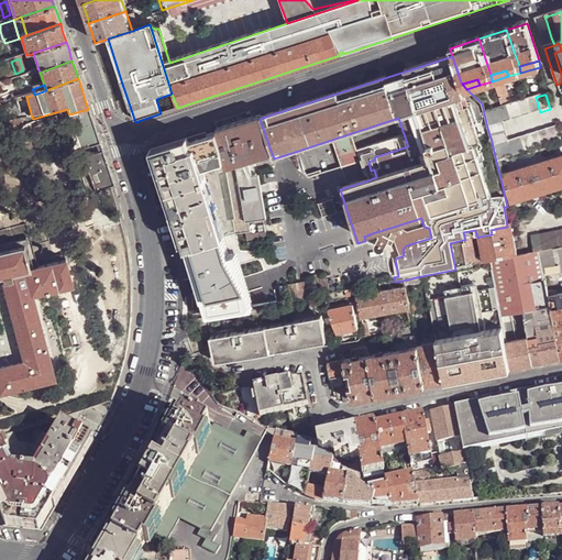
[(529,99),(526,100),(530,114),(540,112),(536,97),(529,99)]
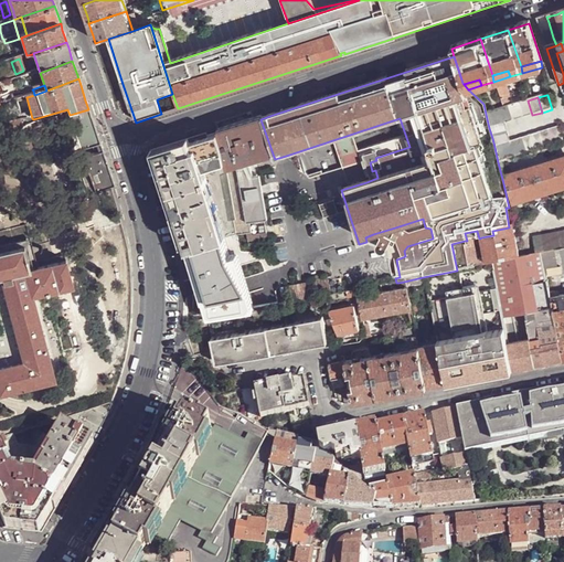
[(532,115),(528,101),(518,104),(522,118),(532,115)]
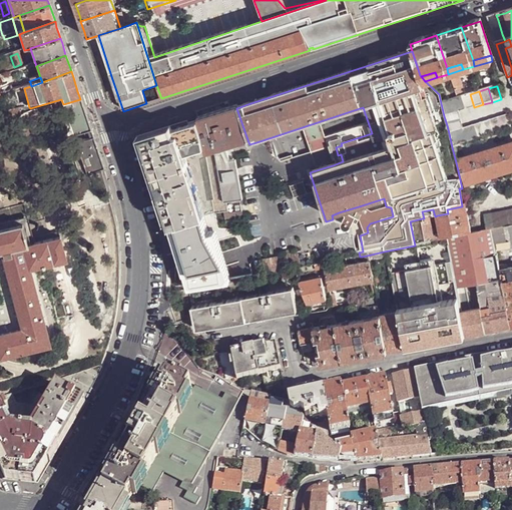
[(470,94),(461,96),(466,110),(474,107),(470,94)]
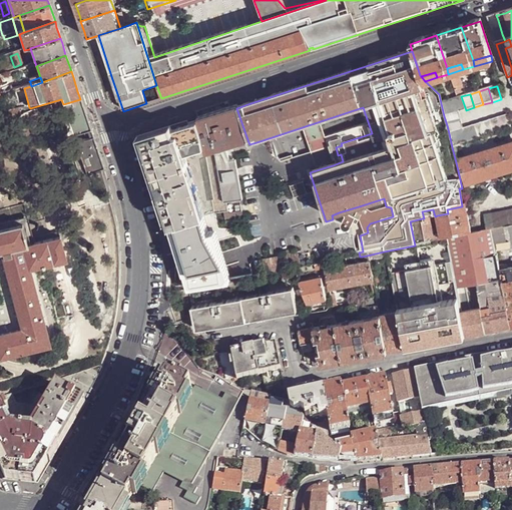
[(445,101),(441,103),(444,116),(458,112),(466,110),(461,96),(456,98),(445,101)]
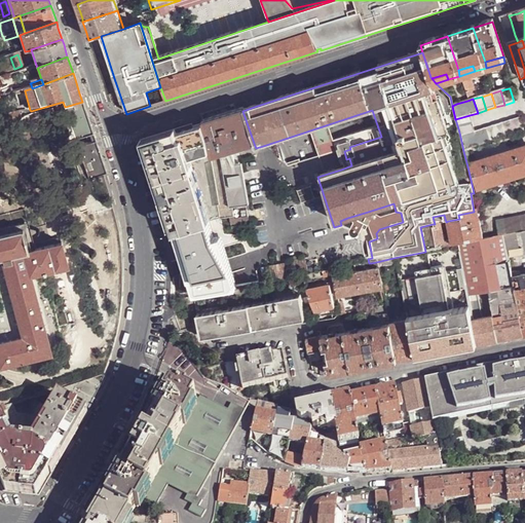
[(65,107),(64,108),(71,133),(74,142),(86,138),(94,136),(82,102),(65,107)]
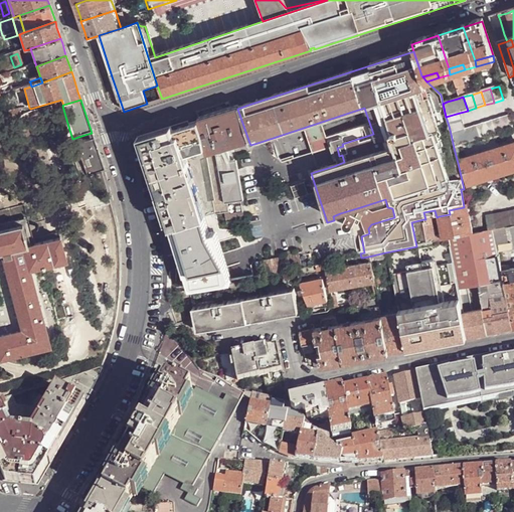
[(197,120),(198,123),(201,133),(210,176),(209,181),(212,202),(211,203),(212,216),(214,215),(214,216),(227,214),(226,205),(242,202),(235,162),(227,163),(226,151),(249,143),(237,109),(237,107),(197,120)]
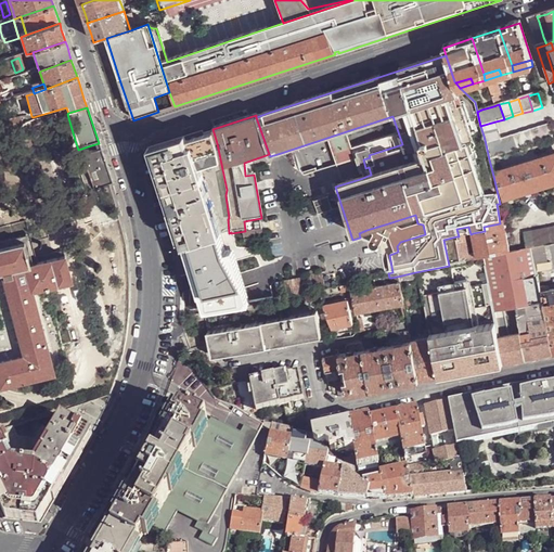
[(21,119),(0,126),(1,130),(2,133),(34,124),(33,117),(31,116),(21,119)]
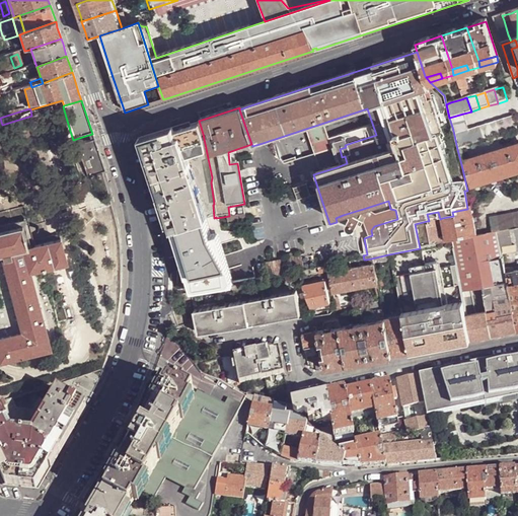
[(463,114),(449,118),(452,127),(465,123),(463,114)]
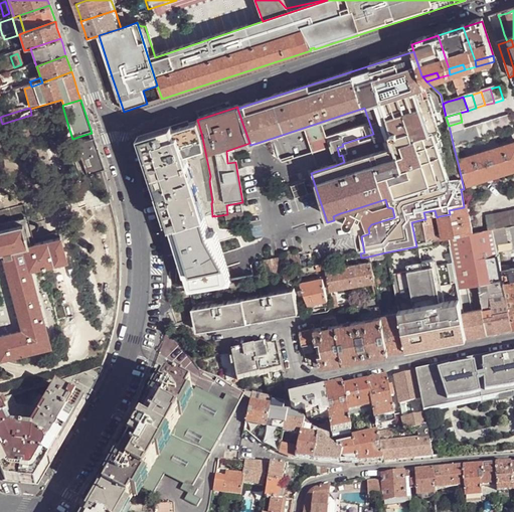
[(509,117),(500,119),(504,133),(513,130),(509,117)]
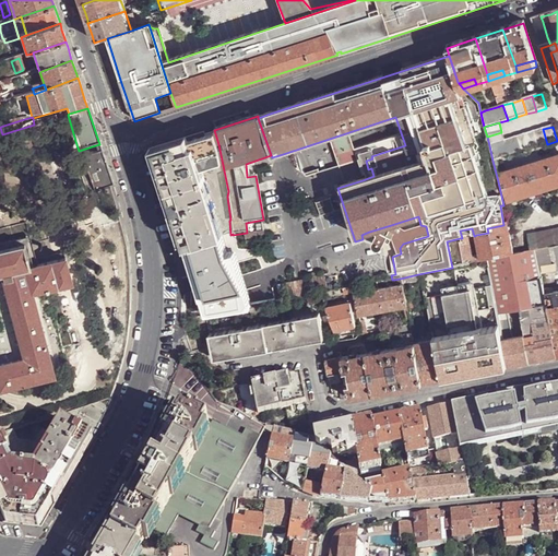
[(543,129),(533,132),(537,146),(547,144),(543,129)]
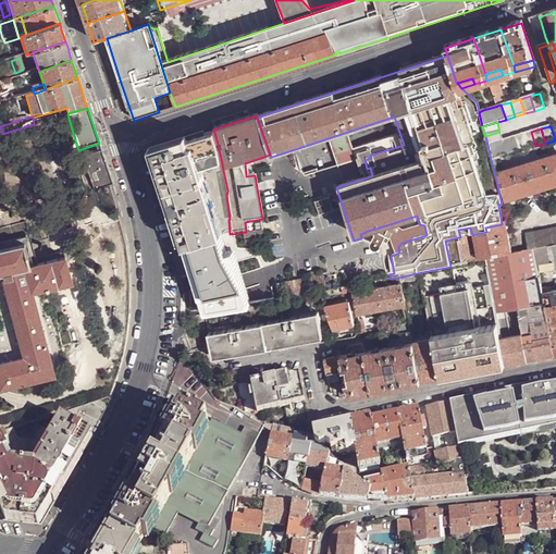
[(499,132),(485,136),(487,145),(503,140),(499,132)]
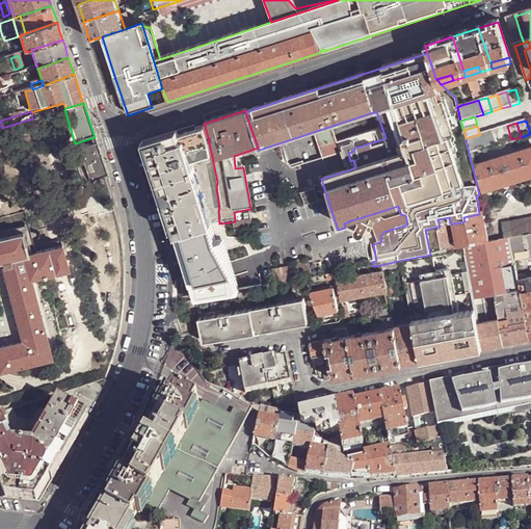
[(507,126),(498,129),(502,142),(511,139),(507,126)]
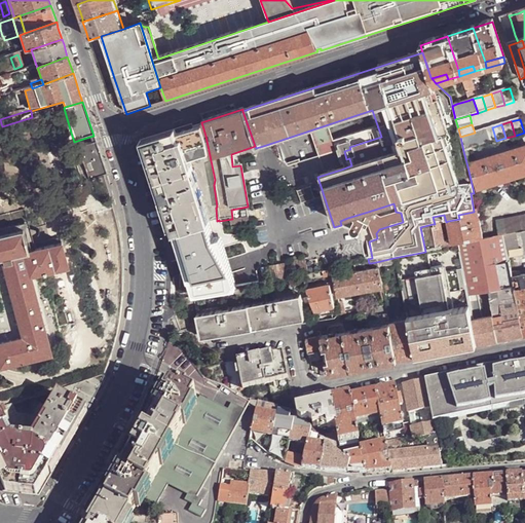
[(174,229),(176,234),(208,224),(217,221),(216,208),(217,207),(214,185),(215,180),(205,136),(202,125),(146,143),(160,187),(174,229)]
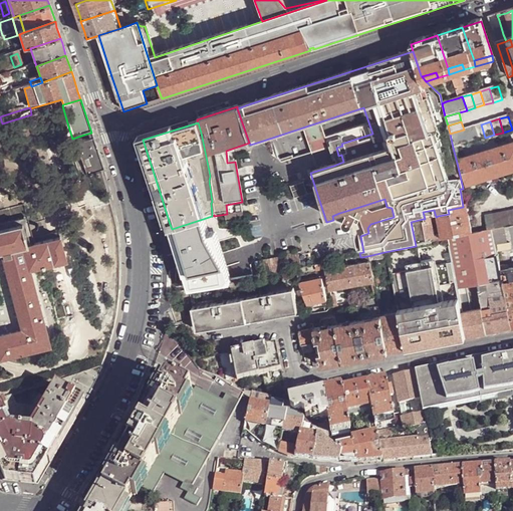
[(481,124),(472,126),(477,141),(485,138),(481,124)]
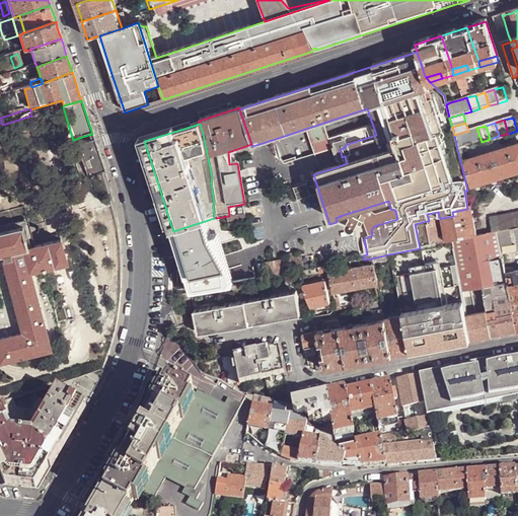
[(468,131),(454,135),(457,149),(482,142),(476,128),(468,131)]
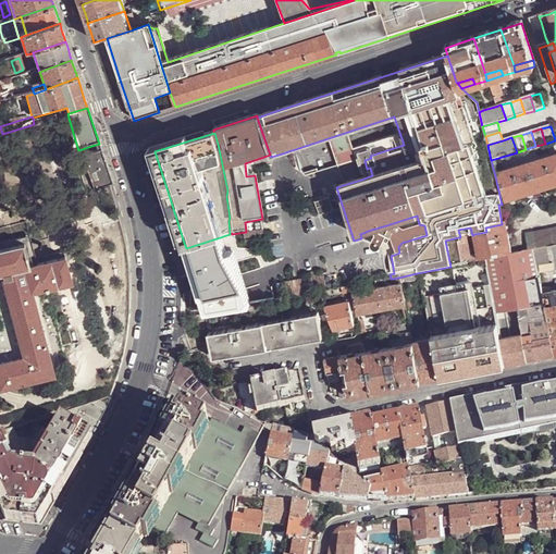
[(82,158),(86,171),(93,193),(109,187),(113,186),(109,172),(106,164),(101,151),(82,158)]
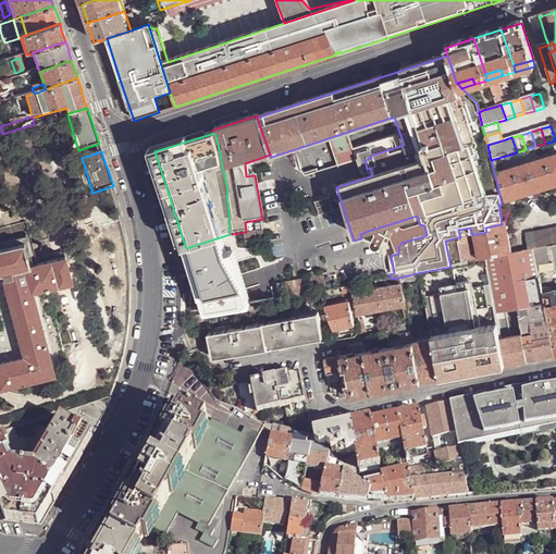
[(361,180),(372,175),(370,168),(367,169),(365,160),(371,158),(370,156),(355,161),(361,180)]
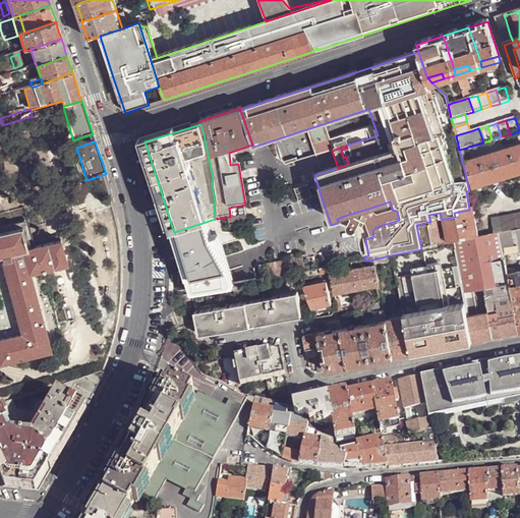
[(519,148),(510,151),(495,156),(479,160),(464,165),(473,195),(480,193),(479,189),(478,186),(486,183),(502,178),(517,174),(519,173),(519,148)]
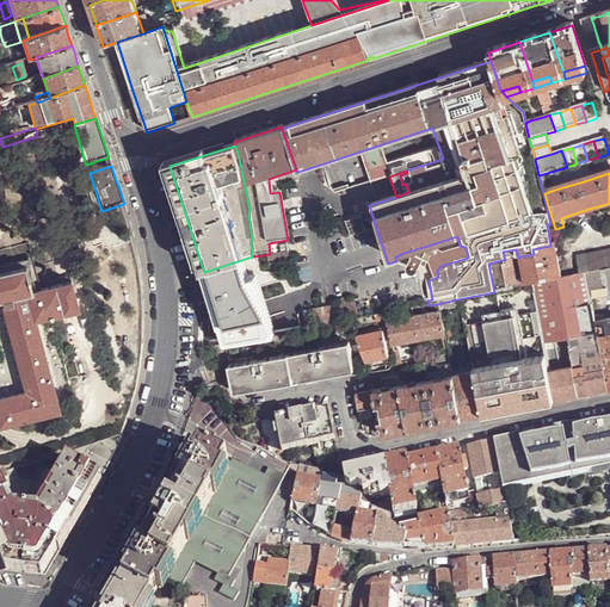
[(589,209),(571,215),(561,218),(562,222),(609,208),(609,203),(607,204),(589,209)]
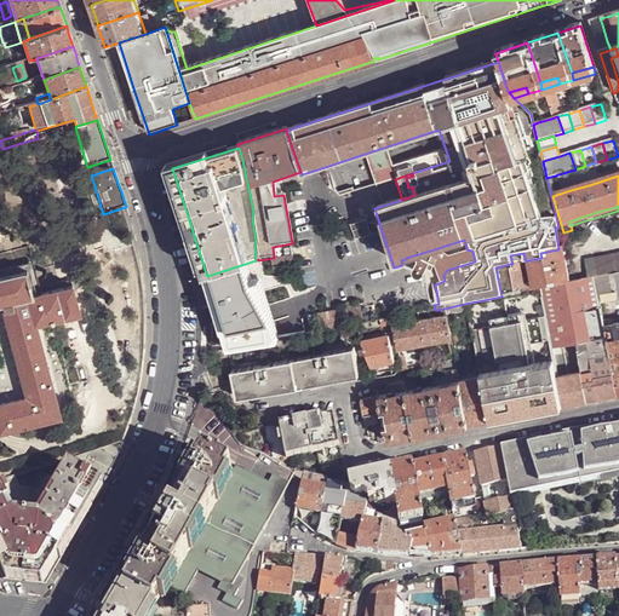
[(364,222),(348,226),(353,241),(368,236),(364,222)]
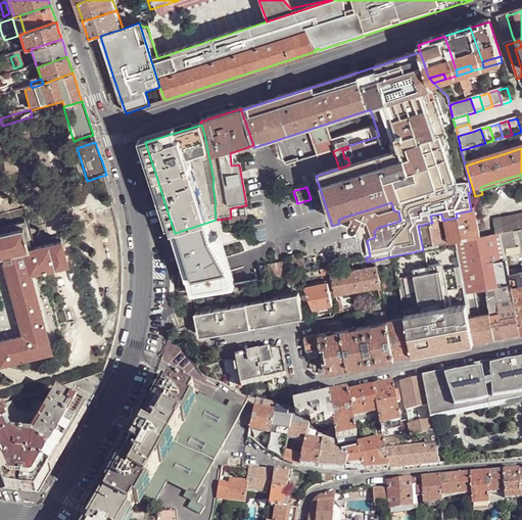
[(471,210),(456,214),(457,218),(445,220),(447,230),(449,241),(451,245),(455,244),(478,239),(476,229),(474,220),(472,209),(471,210)]
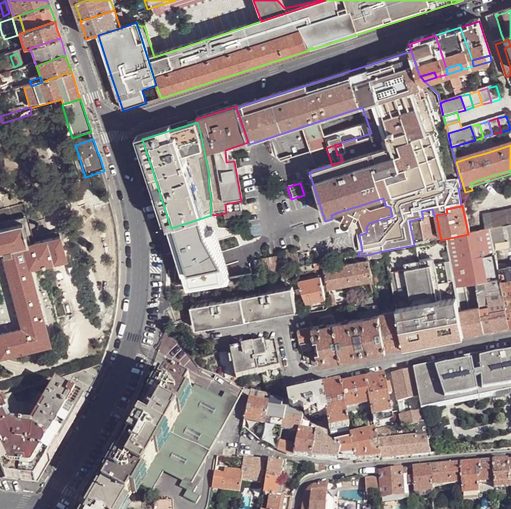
[(358,206),(338,212),(341,222),(341,224),(341,225),(342,227),(343,228),(344,228),(345,229),(346,229),(347,228),(349,227),(353,218),(355,214),(359,216),(357,220),(362,234),(367,232),(366,227),(369,223),(392,216),(390,207),(385,206),(368,212),(358,206)]
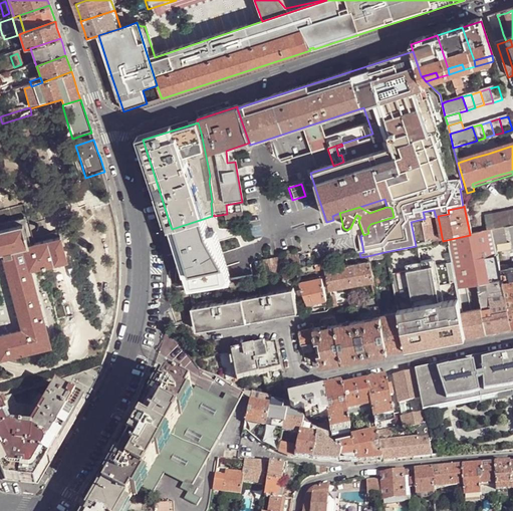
[(512,211),(485,217),(488,232),(491,231),(503,229),(512,226),(512,211)]
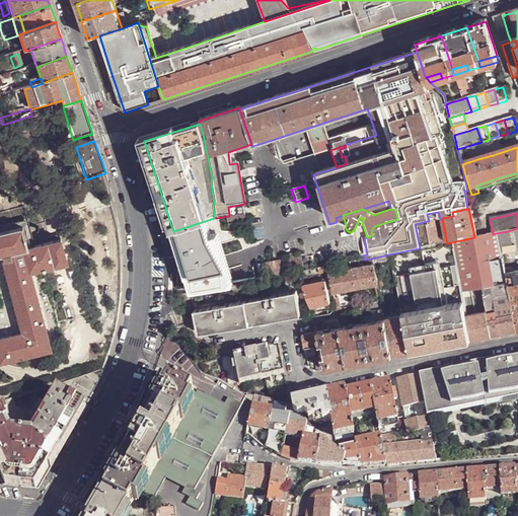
[(429,221),(427,221),(428,226),(425,227),(426,232),(435,230),(433,220),(429,221)]
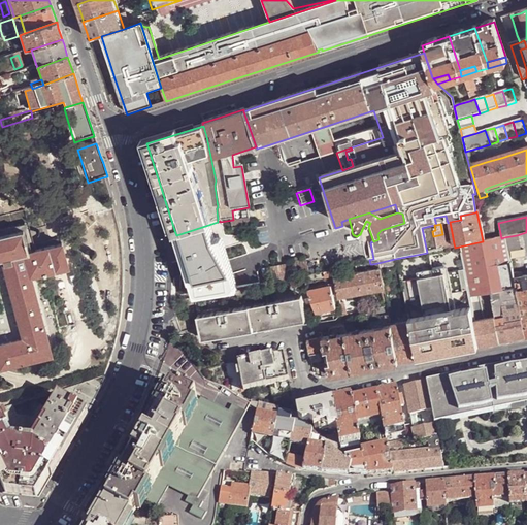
[(28,254),(34,252),(27,225),(0,232),(0,238),(22,233),(28,254)]
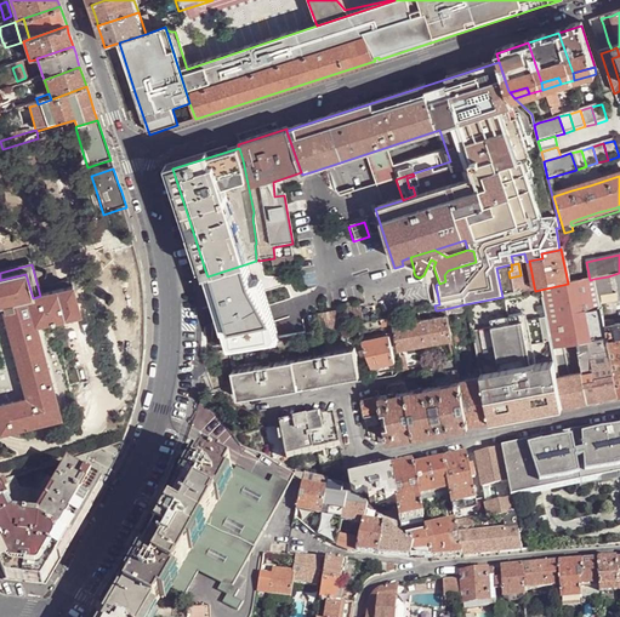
[(248,289),(242,266),(208,276),(231,354),(277,343),(257,285),(248,289)]
